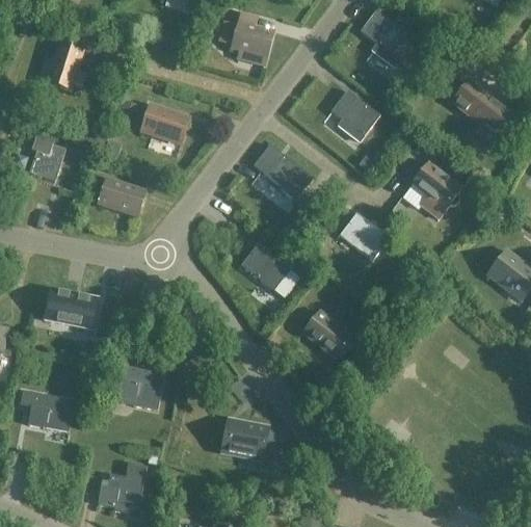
[(190,12),(194,0),(166,0),(165,4),(190,12)]
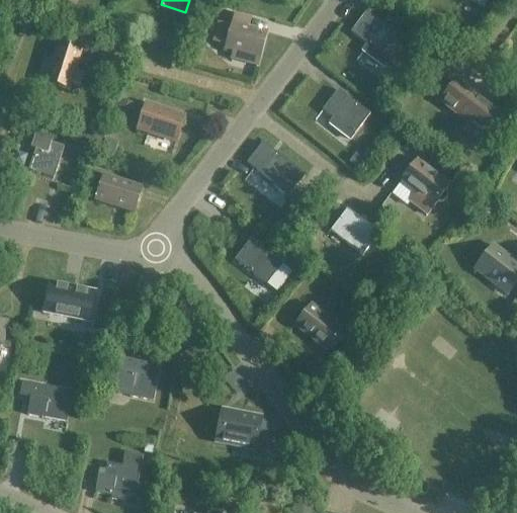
[(414,45),(399,33),(366,8),(351,29),(398,65),(414,45)]
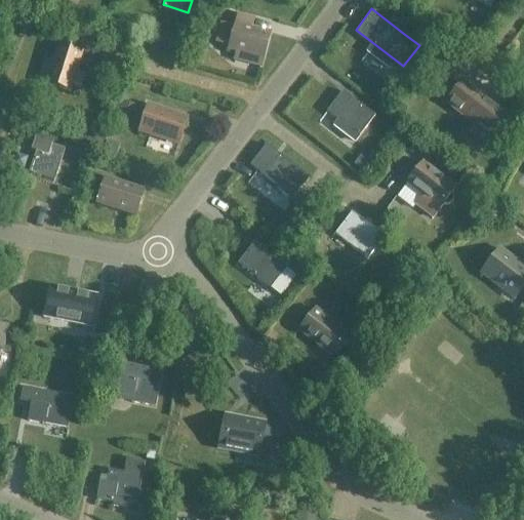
[(260,65),(270,30),(247,24),(249,14),(239,11),(229,46),(235,47),(233,56),(260,65)]
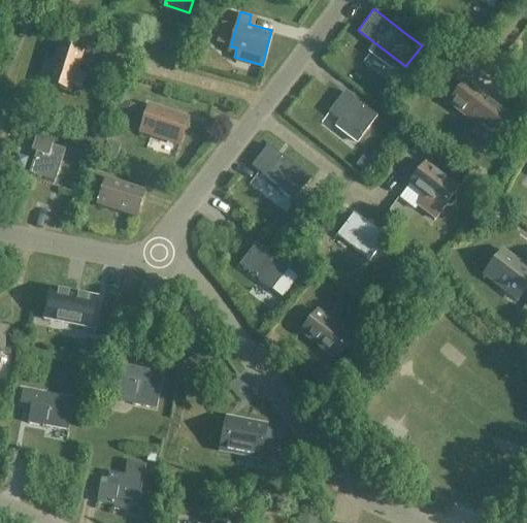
[(71,88),(84,48),(59,41),(46,80),(71,88)]
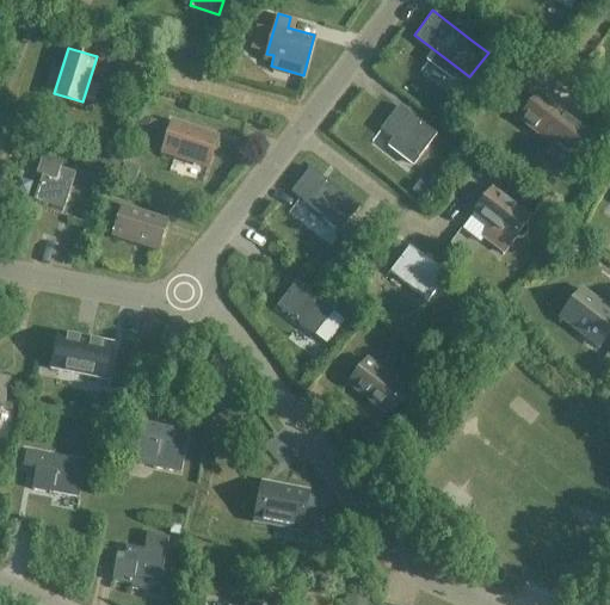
[(573,155),(591,131),(540,91),(521,116),(573,155)]
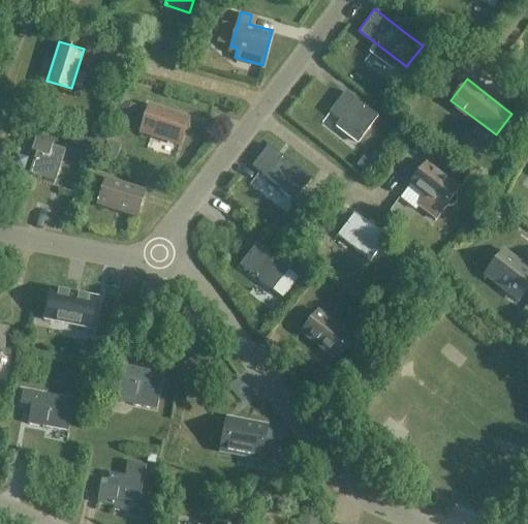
[(362,134),(378,114),(345,88),(330,109),(362,134)]
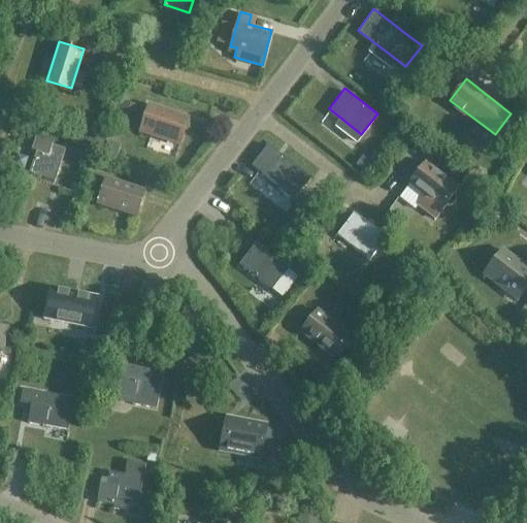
[(179,141),(188,117),(149,103),(140,129),(179,141)]
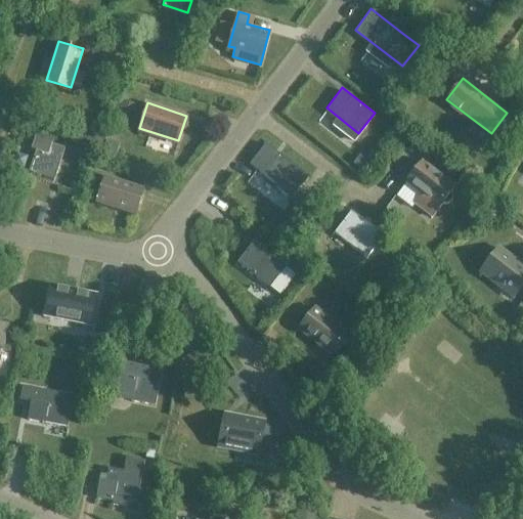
[(54,177),(66,144),(52,140),(54,134),(37,129),(32,145),(36,147),(29,169),(54,177)]
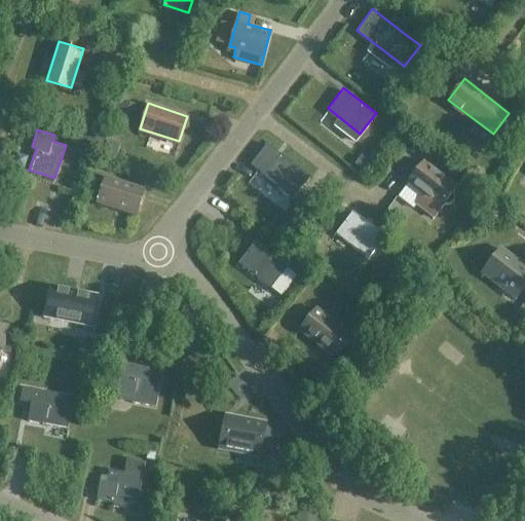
[(251,162),(278,183),(276,185),(293,196),(309,175),(267,142),(251,162)]
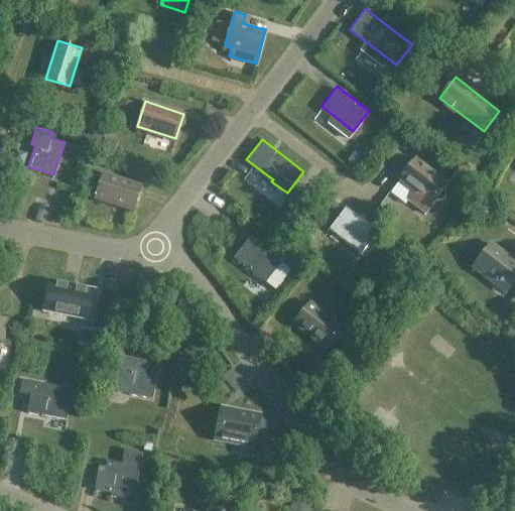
[(403,168),(404,172),(400,177),(432,202),(447,181),(432,169),(439,161),(422,148),(412,162),(408,162),(405,164),(403,168)]
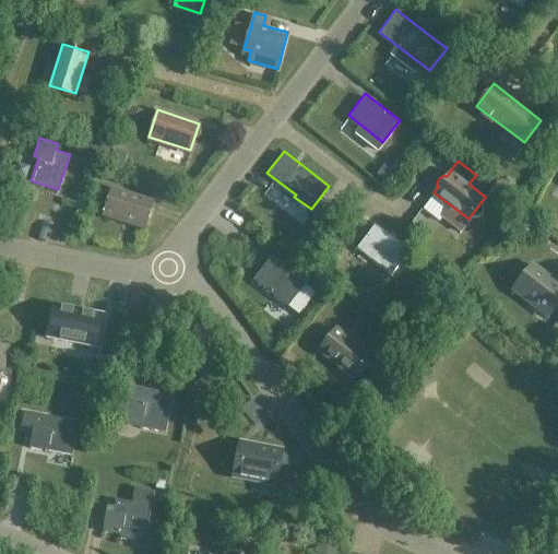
[(145,226),(153,200),(113,186),(104,213),(145,226)]
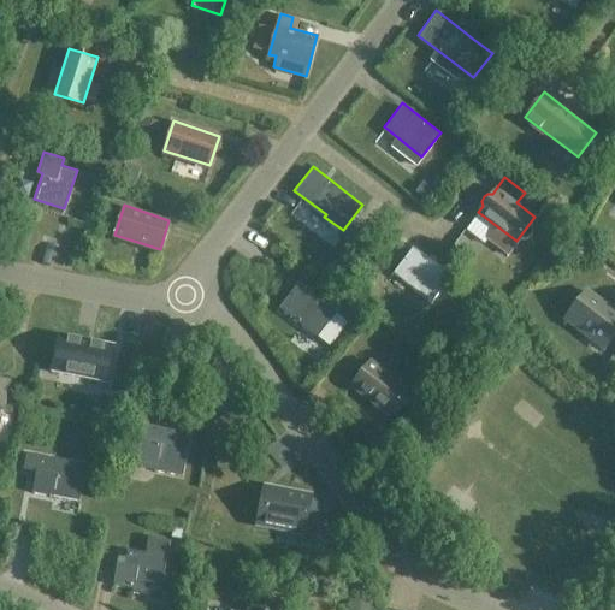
[(432,300),(450,276),(413,246),(394,270),(432,300)]
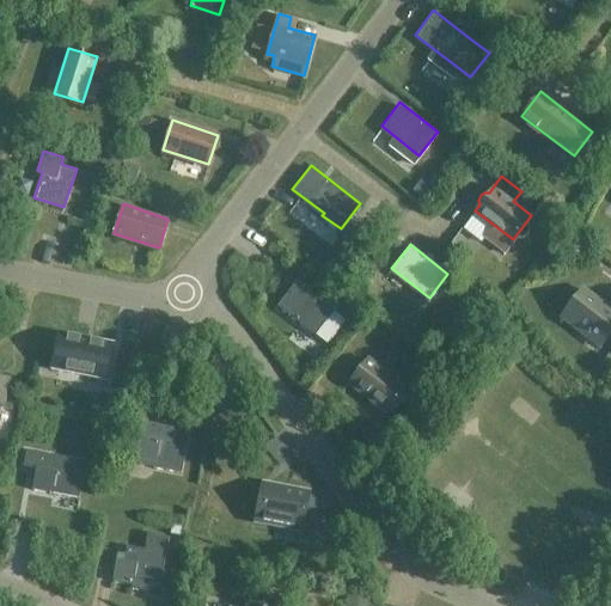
[(316,332),(334,308),(297,280),(277,304),(316,332)]
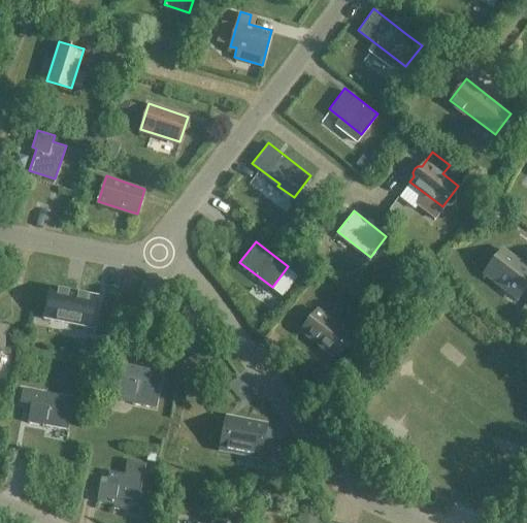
[(520,293),(526,284),(526,264),(509,251),(500,262),(496,258),(485,272),(499,283),(501,280),(520,293)]
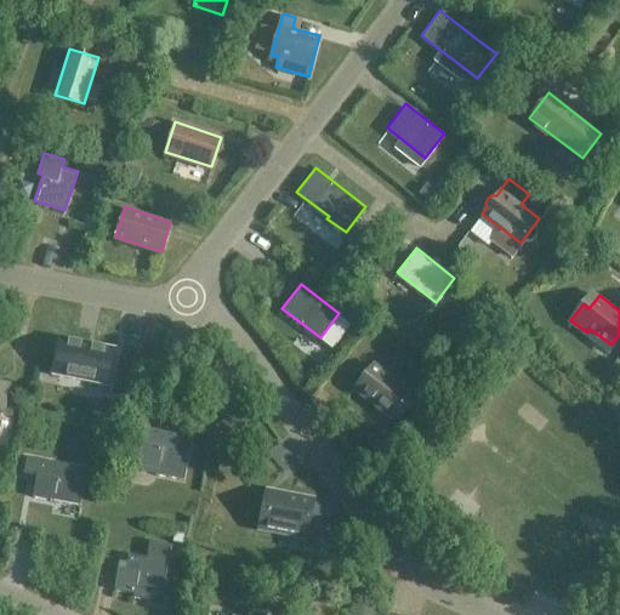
[(109,377),(115,347),(74,340),(73,343),(58,340),(52,370),(68,374),(69,370),(89,374),(87,379),(104,382),(104,377),(109,377)]
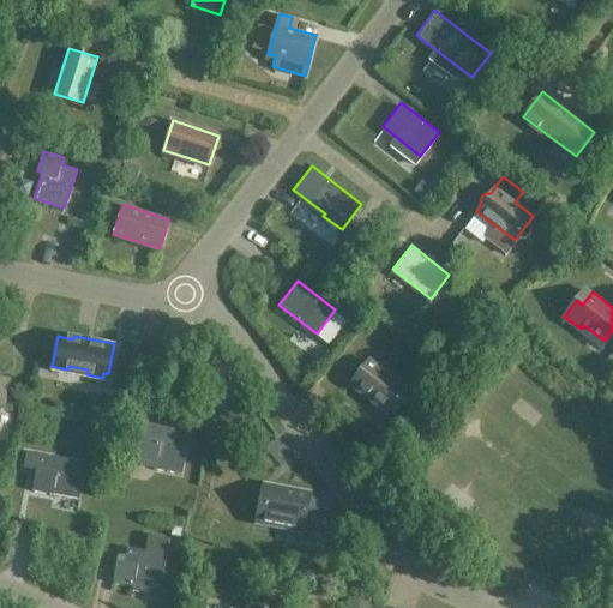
[(389,411),(408,387),(370,359),(350,383),(389,411)]
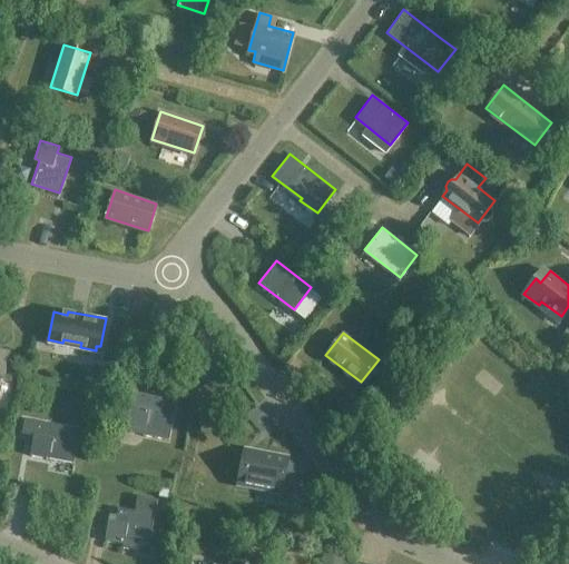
[(0,376),(3,377),(9,348),(0,346),(0,376)]
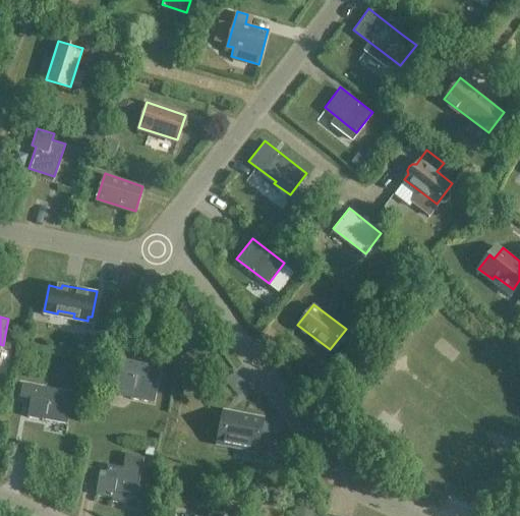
[(161,368),(152,366),(153,362),(116,355),(113,370),(119,371),(116,388),(131,391),(130,396),(155,400),(161,368)]
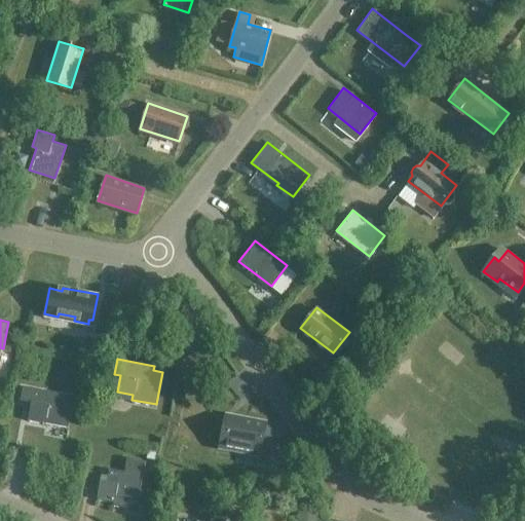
[(32,397),(32,400),(28,418),(68,425),(74,395),(24,384),(22,395),(32,397)]
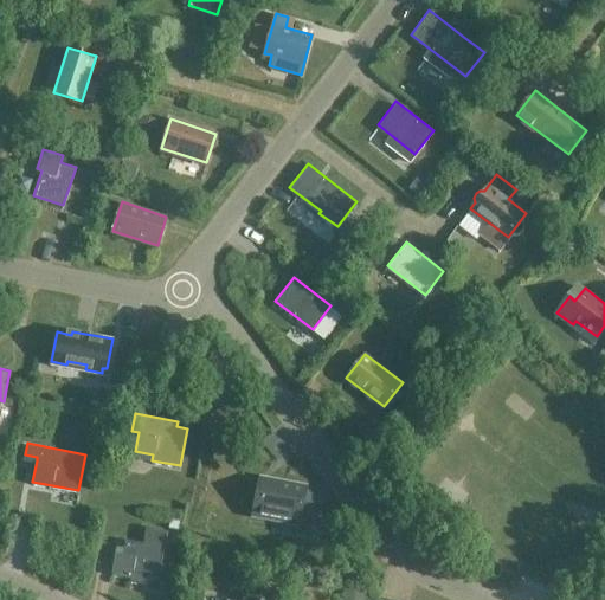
[(259,477),(252,513),(297,522),(296,531),(314,535),(317,520),(320,505),(303,503),(306,491),(307,485),(296,484),(259,477)]
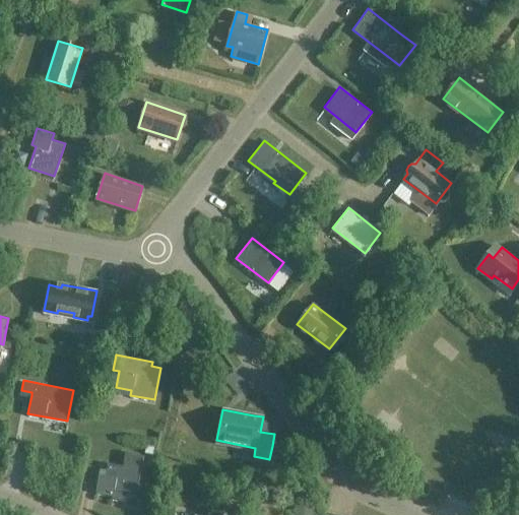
[(125,450),(123,464),(108,461),(105,475),(99,474),(95,492),(113,495),(112,497),(125,500),(126,493),(136,495),(144,454),(125,450)]
